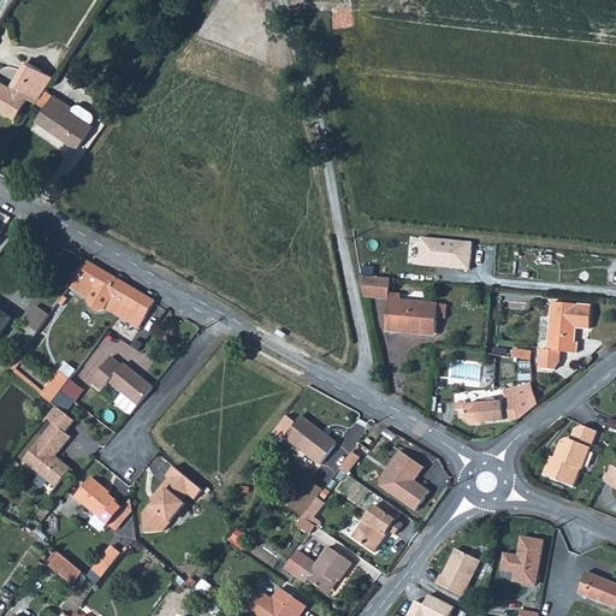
[(25,59),(19,69),(34,77),(39,67),(25,59)]
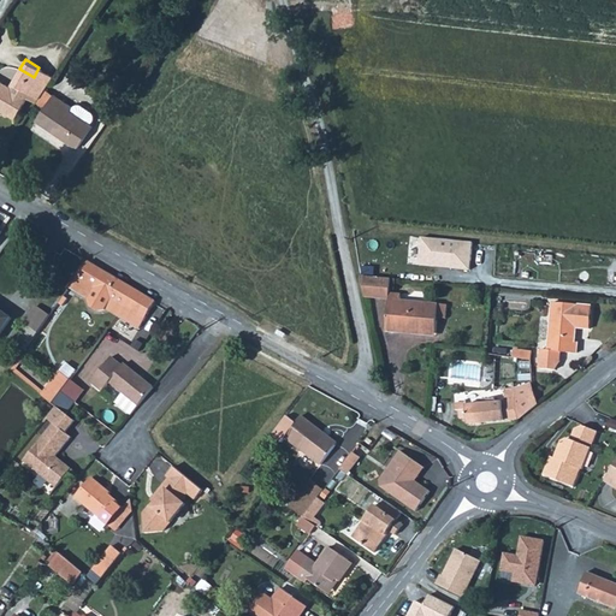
[(34,77),(19,69),(9,89),(0,83),(0,112),(12,119),(24,99),(34,104),(52,75),(39,67),(34,77)]
